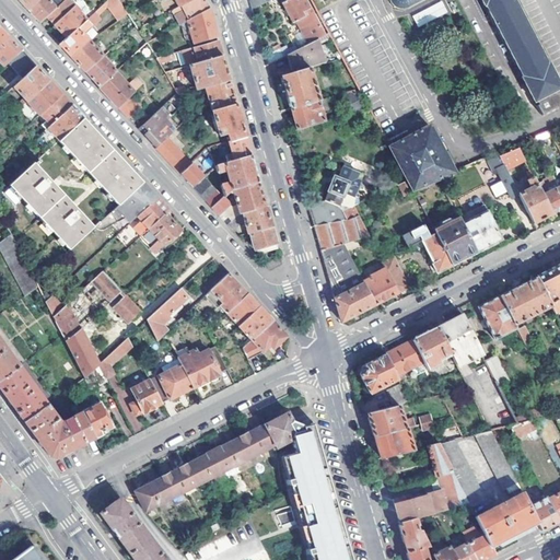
[(16,0),(20,3),(26,10),(36,0),(16,0)]
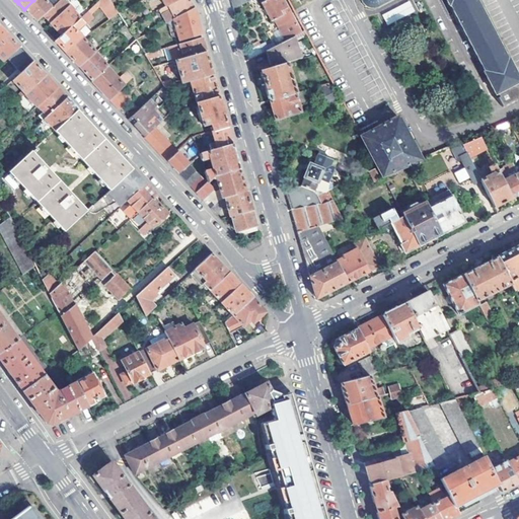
[(43,15),(52,7),(47,2),(45,0),(33,0),(24,9),(34,19),(35,21),(43,15)]
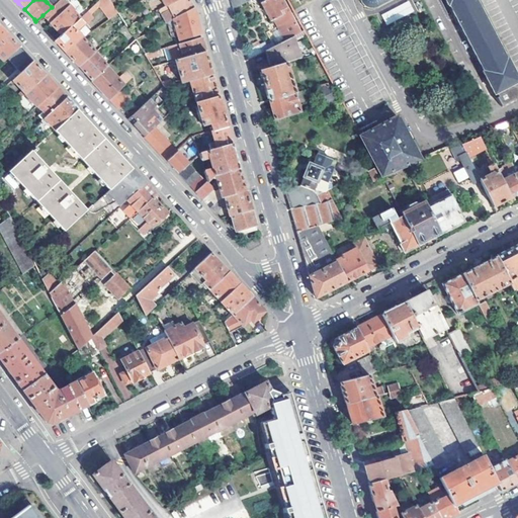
[(59,0),(52,7),(42,15),(61,35),(80,18),(73,10),(75,8),(71,3),(74,0),(59,0)]
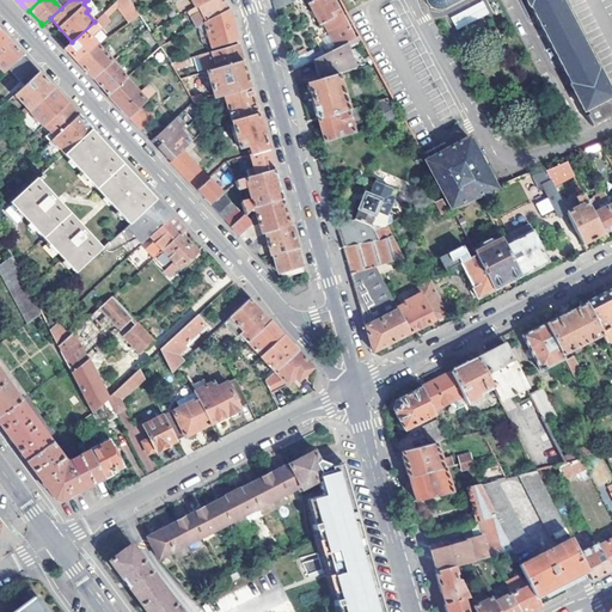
[(208,0),(199,6),(204,17),(195,22),(197,28),(204,24),(227,11),(221,0),(208,0)]
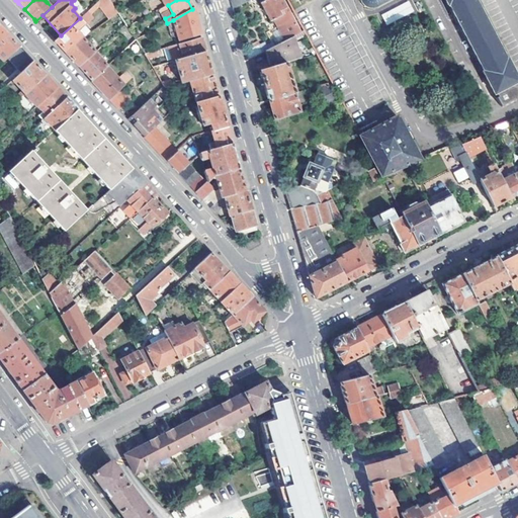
[(234,0),(231,2),(234,10),(247,2),(245,0),(234,0)]
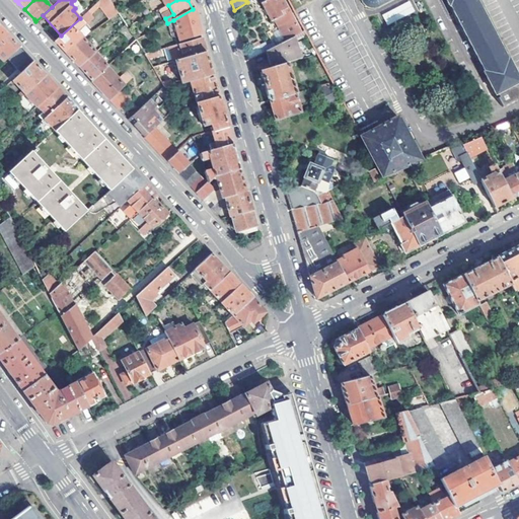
[(261,0),(276,26),(278,25),(286,39),(292,35),(300,30),(283,0),(261,0)]
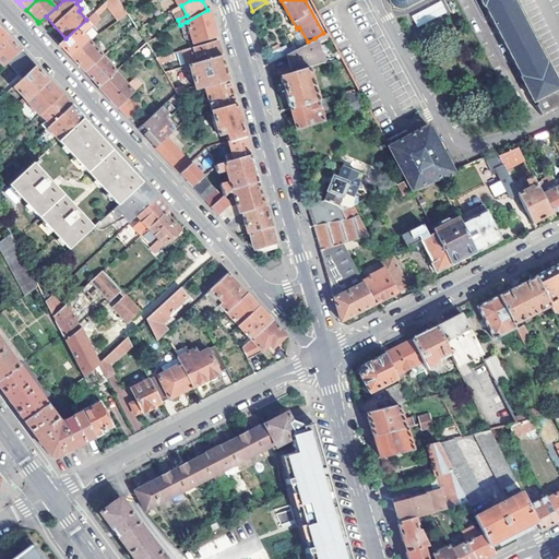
[(411,15),(417,27),(447,12),(441,0),(411,15)]
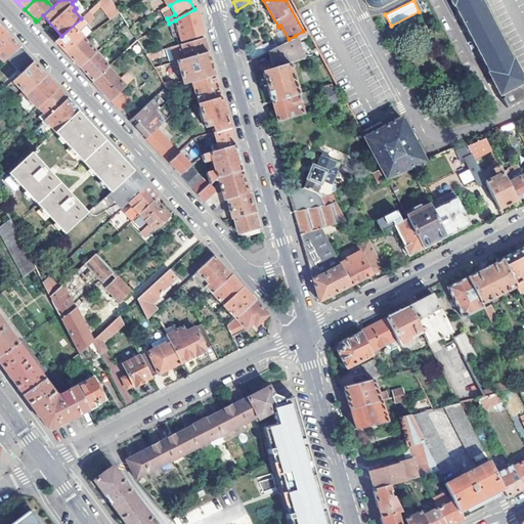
[(450,0),(454,5),(456,4),(490,70),(488,71),(499,92),(501,91),(505,95),(503,96),(508,104),(523,95),(523,83),(523,81),(523,79),(523,76),(515,57),(513,58),(482,0),(450,0)]
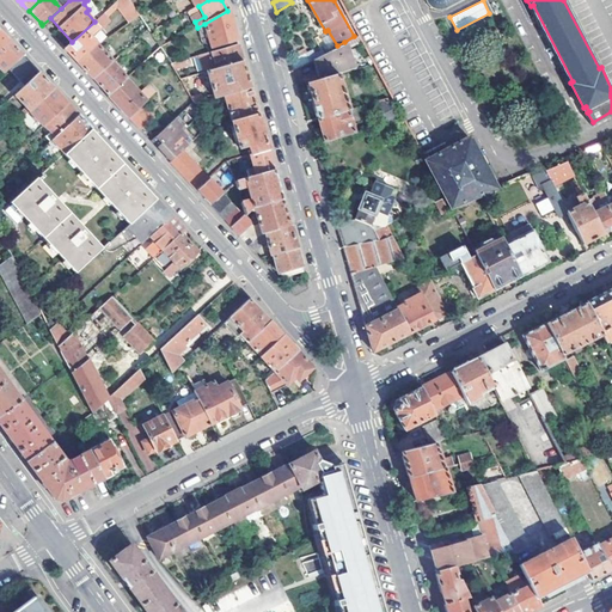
[(227,11),(204,24),(212,48),(236,41),(232,28),(227,11)]
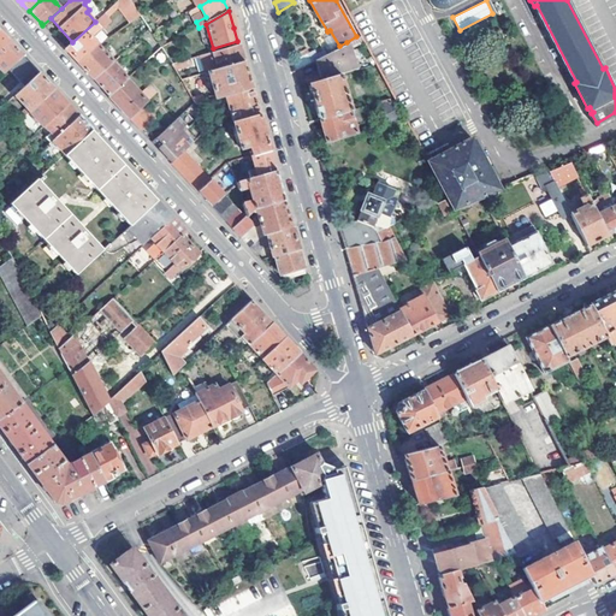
[(72,42),(65,49),(75,60),(77,63),(96,45),(90,36),(106,22),(101,16),(95,22),(72,42)]
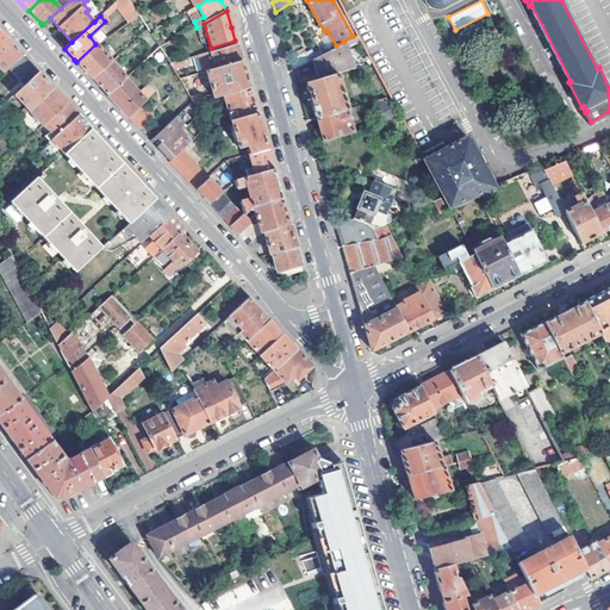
[(0,47),(0,68),(4,73),(22,55),(11,43),(7,41),(0,47)]
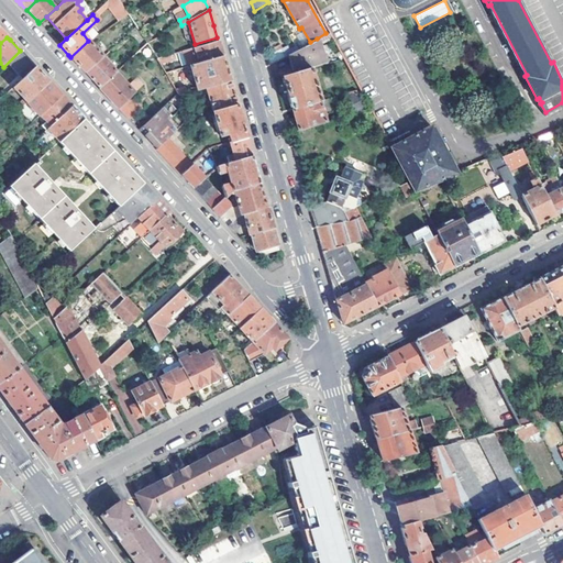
[(290,54),(296,73),(309,67),(326,62),(317,39),(310,42),(290,54)]
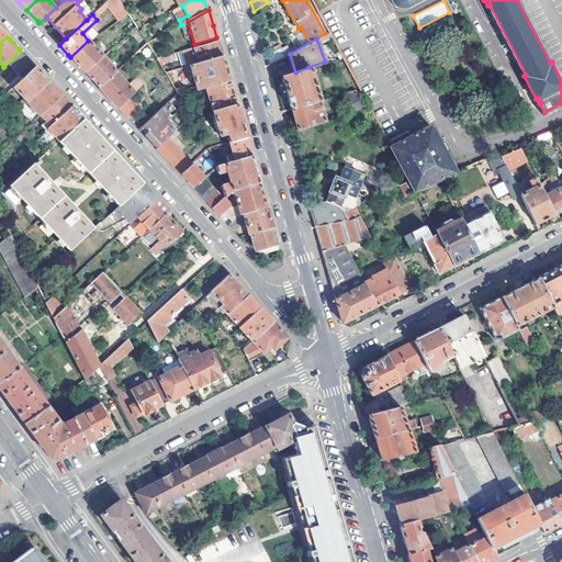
[(88,41),(70,57),(78,65),(85,72),(103,57),(88,41)]
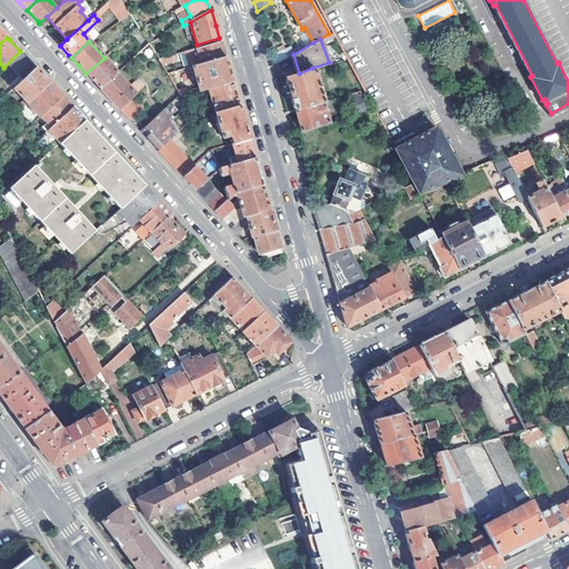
[(157,41),(150,45),(156,52),(160,60),(166,58),(157,41)]
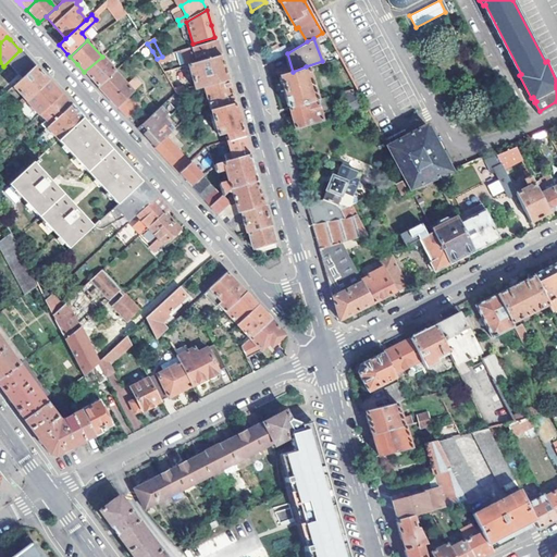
[(195,57),(181,61),(182,67),(187,65),(220,56),(217,45),(215,41),(177,52),(178,57),(194,52),(195,57)]
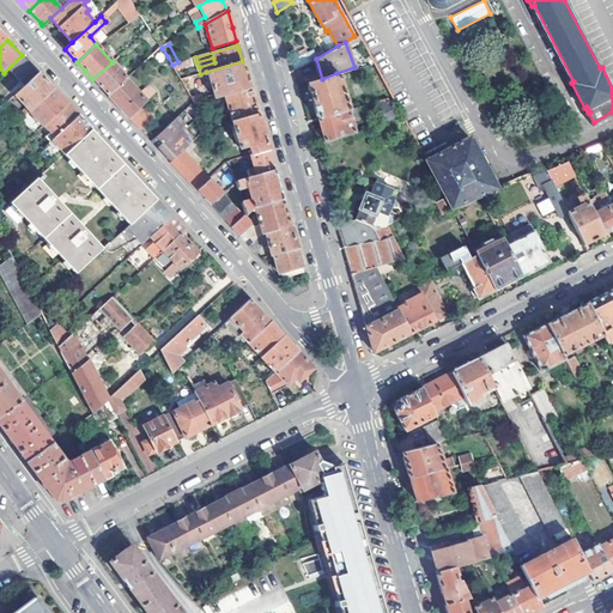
[(162,48),(145,64),(152,72),(168,56),(162,48)]
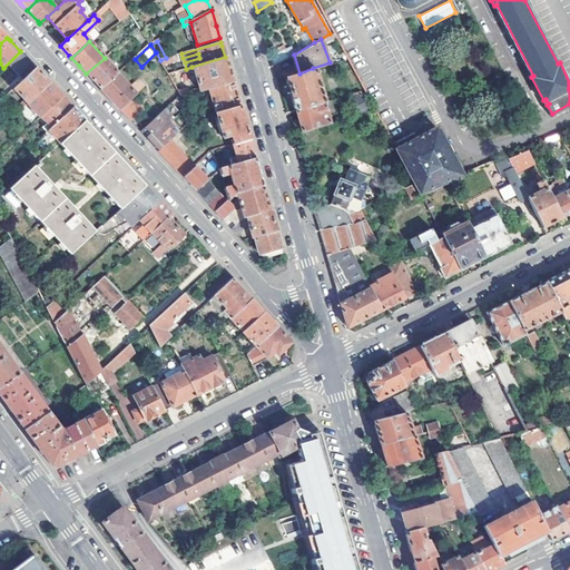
[(269,58),(273,68),(290,58),(284,49),(269,58)]
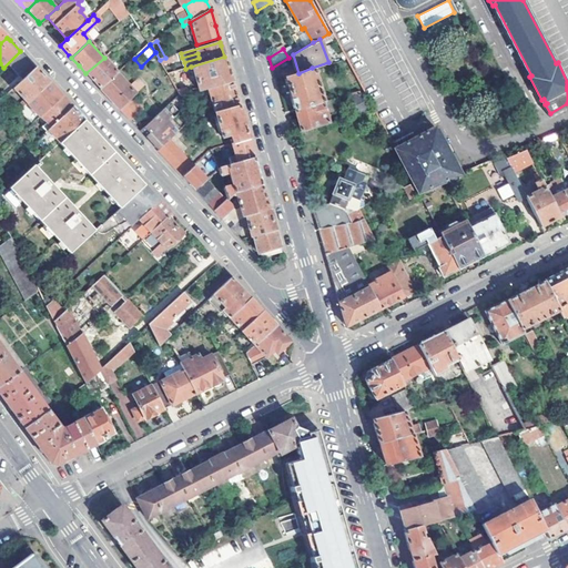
[(191,67),(199,91),(208,89),(231,82),(225,62),(224,57),(191,67)]
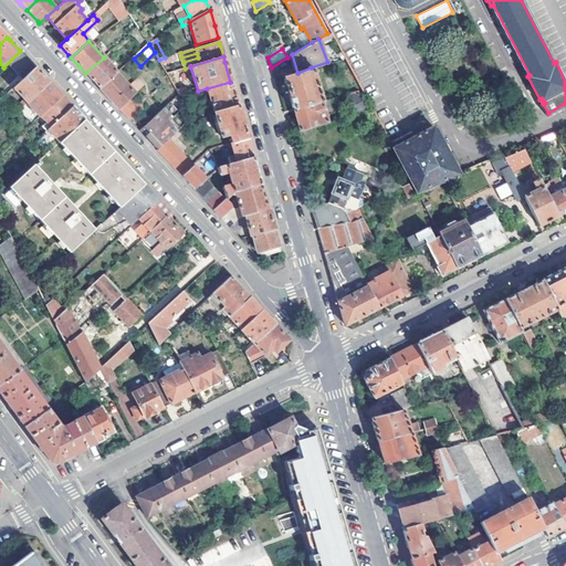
[(104,58),(85,73),(87,76),(98,88),(117,73),(117,72),(104,58)]
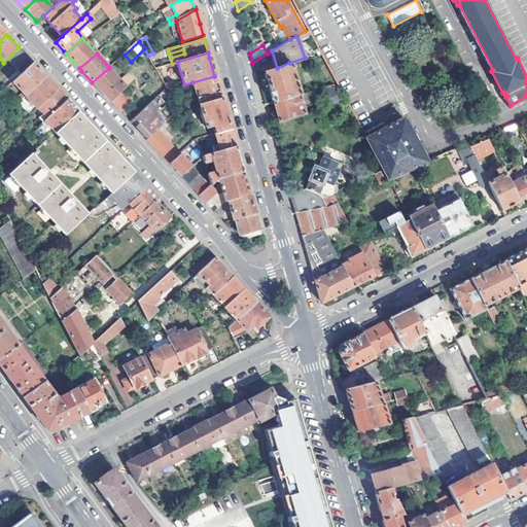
[(12,81),(25,95),(44,76),(35,66),(33,63),(12,81)]
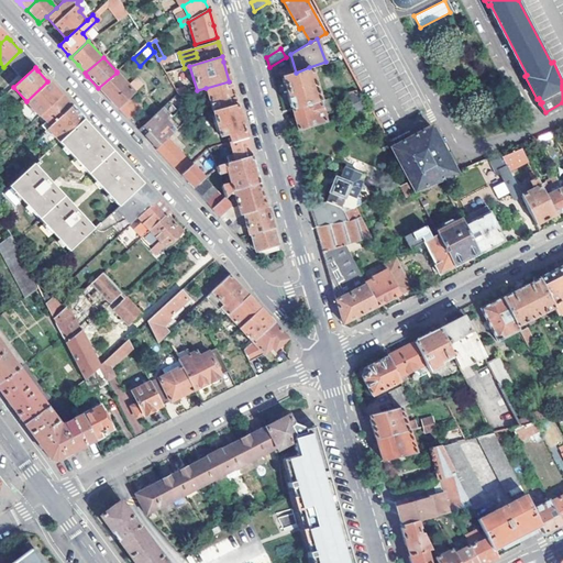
[(284,77),(293,110),(319,100),(309,67),(296,73),(284,77)]
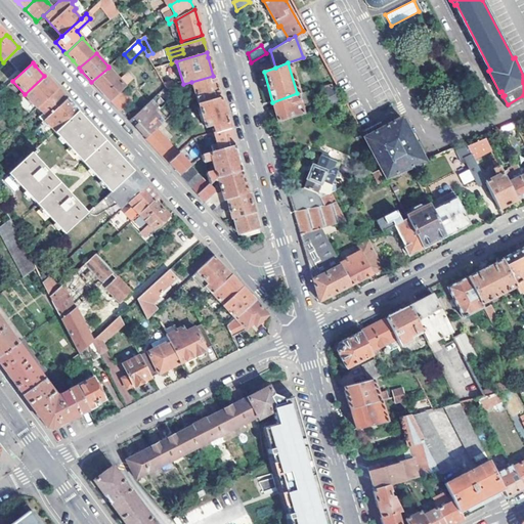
[(106,98),(110,101),(122,91),(134,80),(128,73),(119,80),(108,68),(91,82),(106,98)]
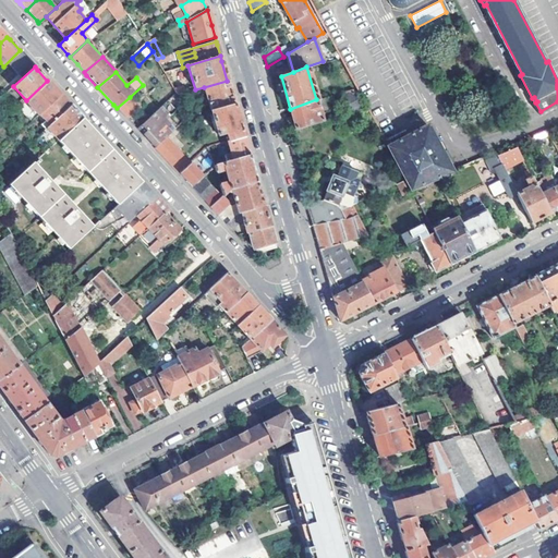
[(26,100),(39,114),(45,109),(60,95),(53,87),(47,81),(26,100)]
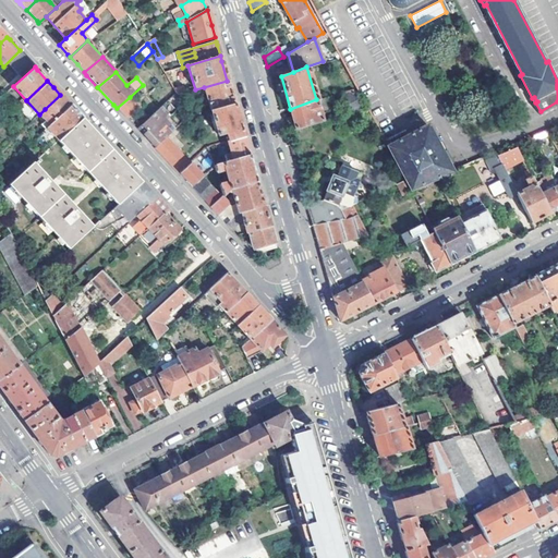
[(227,81),(204,87),(210,110),(233,104),(228,85),(227,81)]
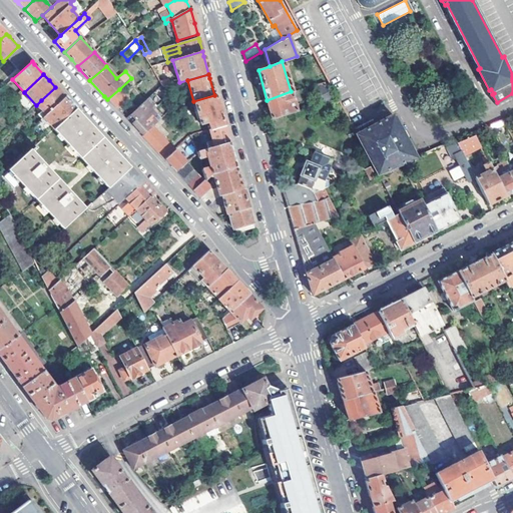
[(159,81),(162,87),(171,84),(169,78),(159,81)]
